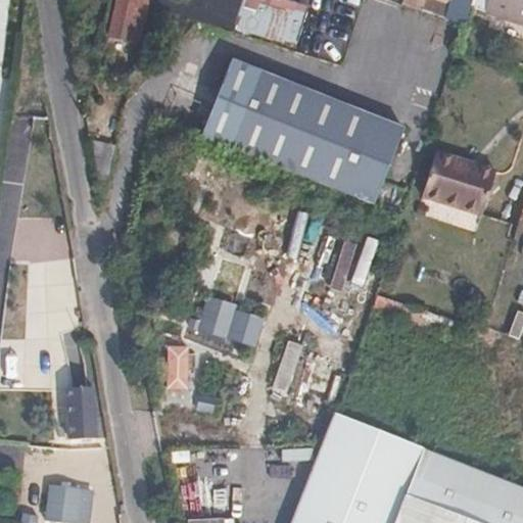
[(152,2),(142,0),(123,0),(116,31),(134,34),(137,22),(147,25),(152,2)]
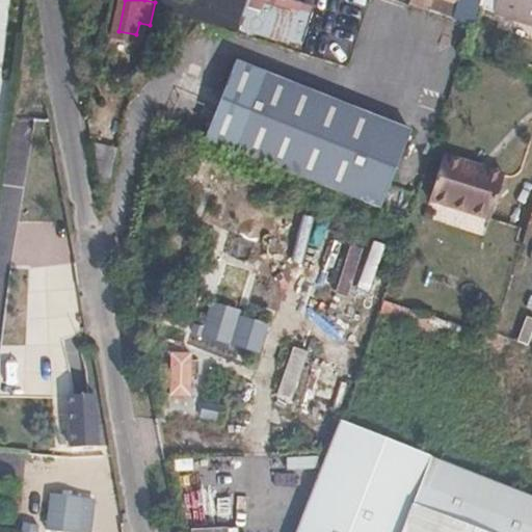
[(306,11),(273,0),(256,0),(256,2),(250,0),(239,0),(233,19),(294,42),(306,11)]
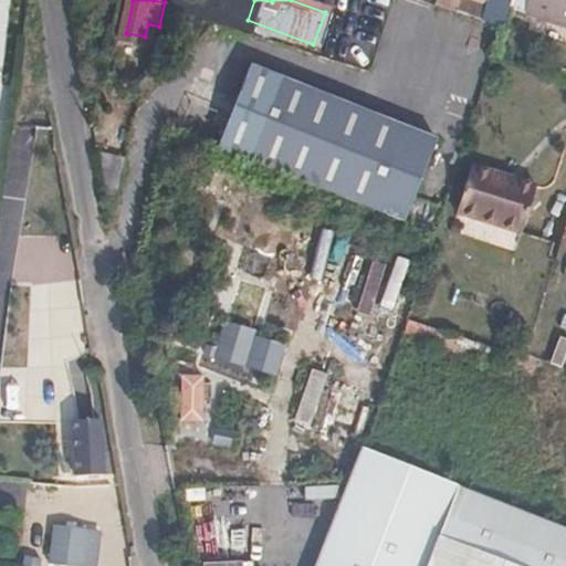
[(492,0),(440,0),(438,8),(460,17),(465,0),(473,0),(491,4),(492,0)]
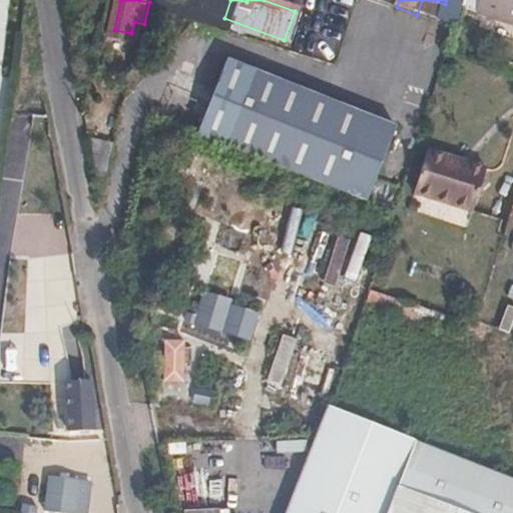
[(512,0),(468,0),(465,11),(512,27),(512,0)]
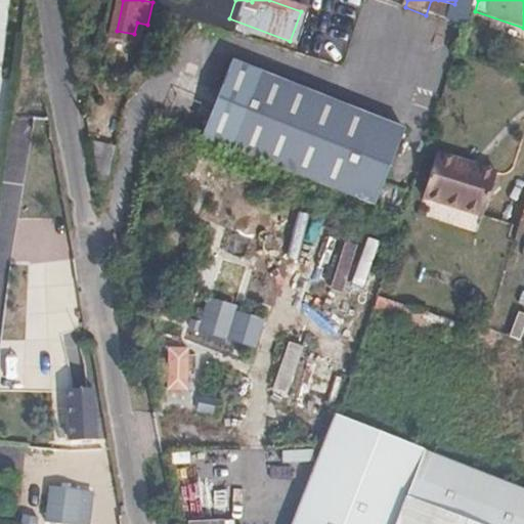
[(206,125),(373,206),(408,133),(241,52),(206,125)]
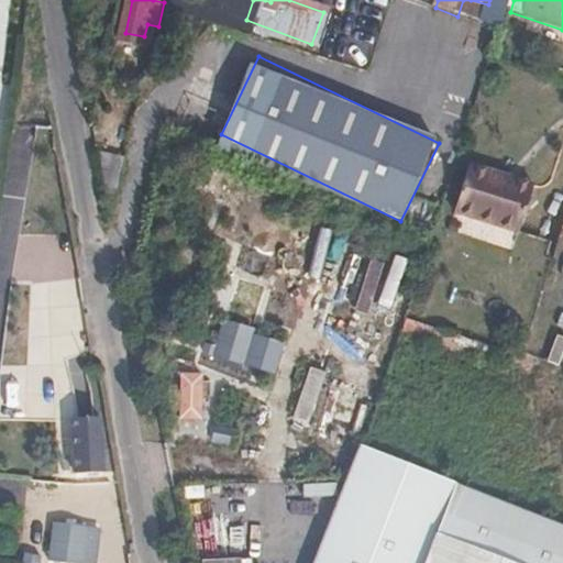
[(127,154),(101,147),(110,207),(113,208),(114,202),(127,154)]
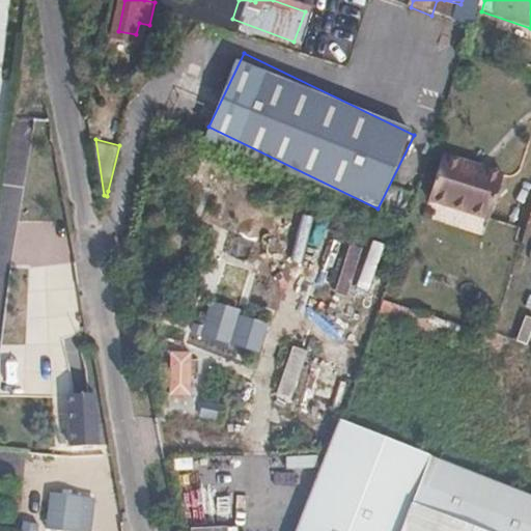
[(498,194),(443,176),(430,216),(484,233),(498,194)]
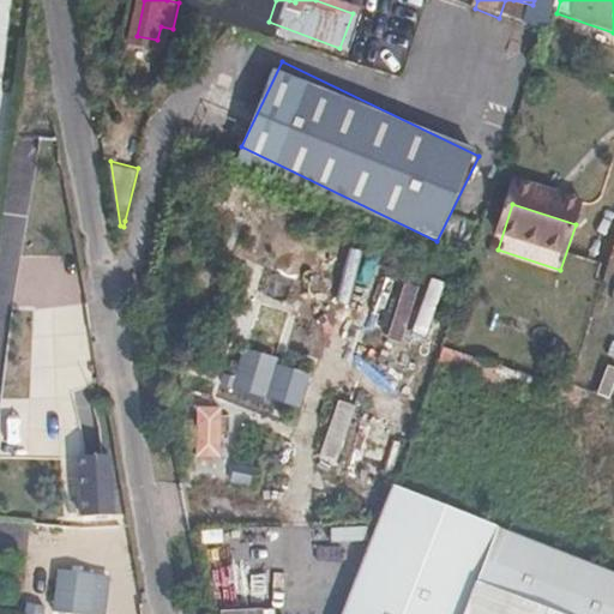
[(360,307),(372,252),(355,247),(342,302),(360,307)]
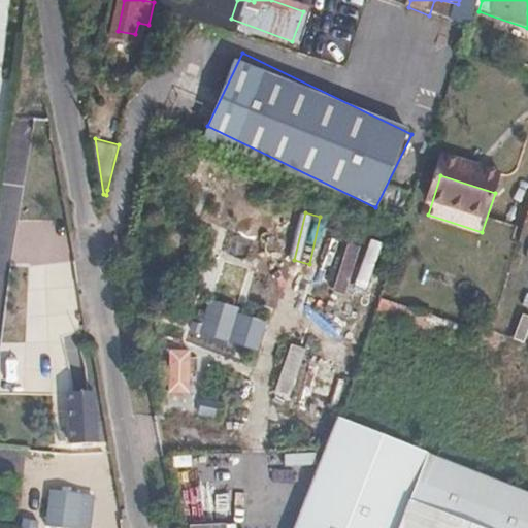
[(343,296),(359,250),(347,244),(331,293),(343,296)]
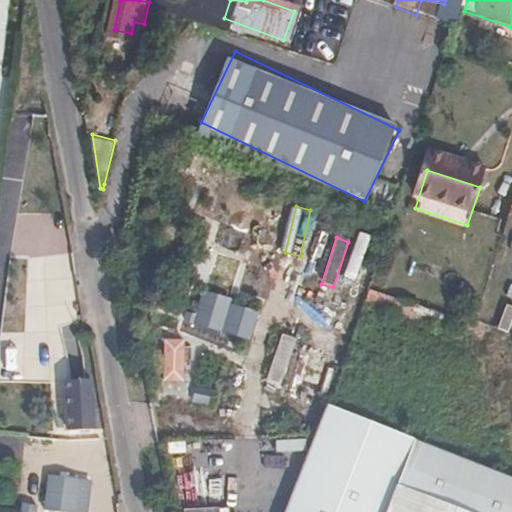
[(249,341),(257,312),(229,304),(231,299),(201,290),(194,315),(184,312),(181,322),(193,325),(194,324),(249,341)]
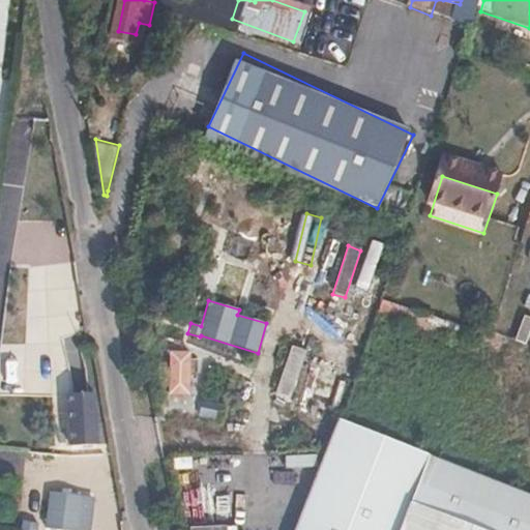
[(446,335),(449,323),(384,302),(381,315),(446,335)]
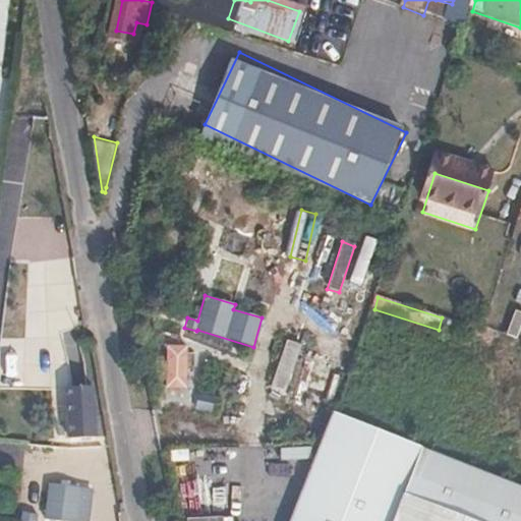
[(181,388),(179,347),(166,348),(167,389),(181,388)]
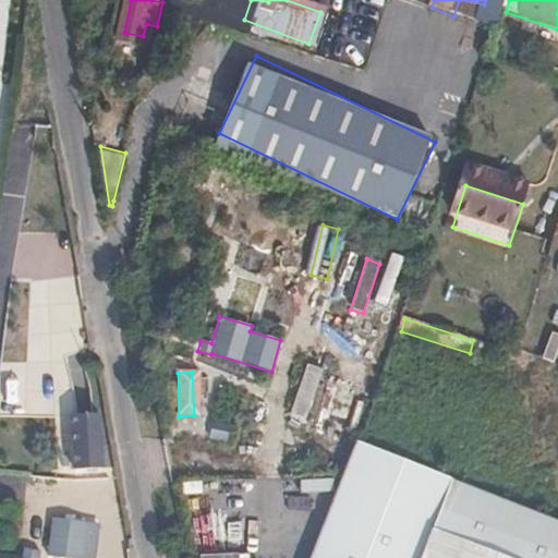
[(102,469),(97,414),(69,415),(73,471),(102,469)]
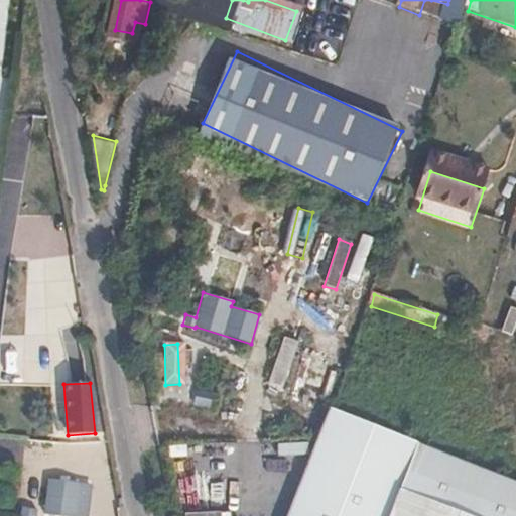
[(208,409),(211,394),(196,391),(192,405),(208,409)]
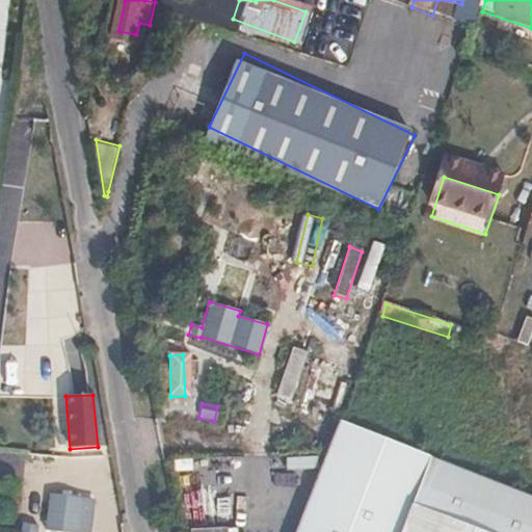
[(337,462),(333,477),(421,509),(484,531),(531,531),(531,494),(462,469),(346,426),(337,462)]
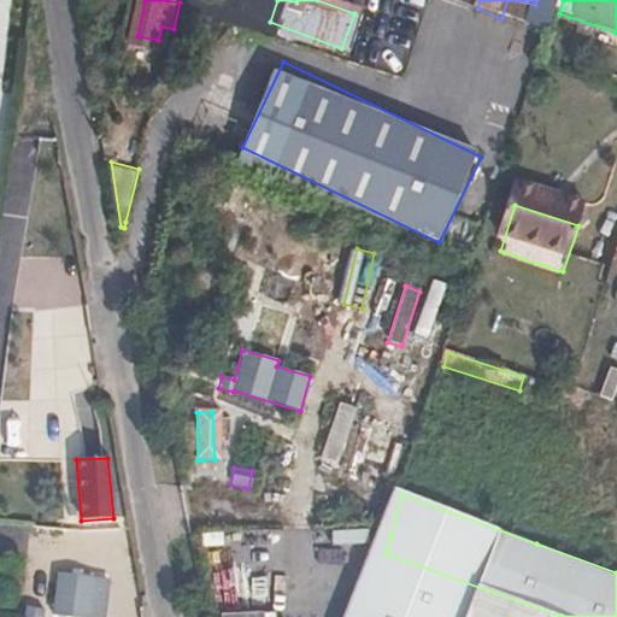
[(479,616),(488,591),(386,553),(363,616),(479,616)]
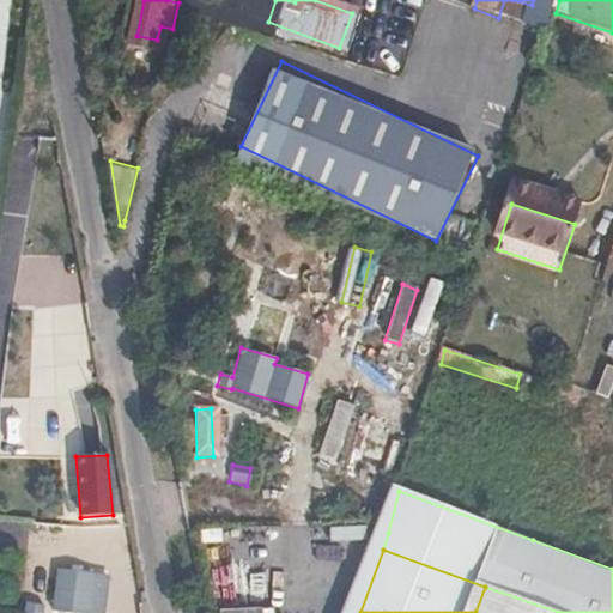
[(64,612),(91,612),(96,574),(56,569),(52,612),(64,612)]
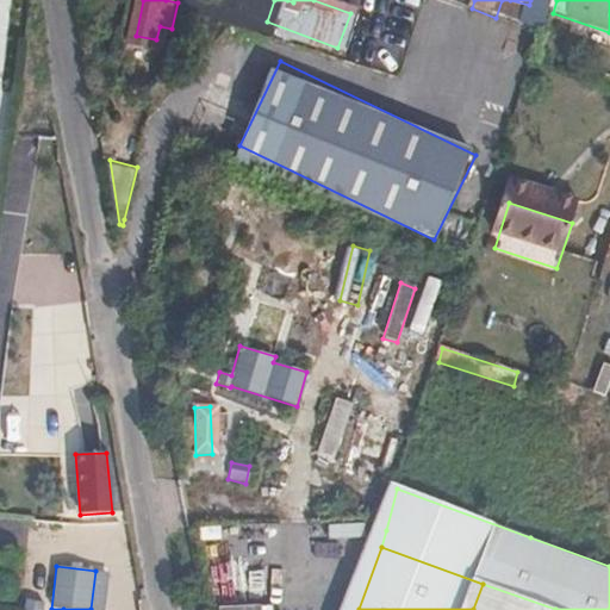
[(555,609),(483,584),(473,609),(555,609)]
